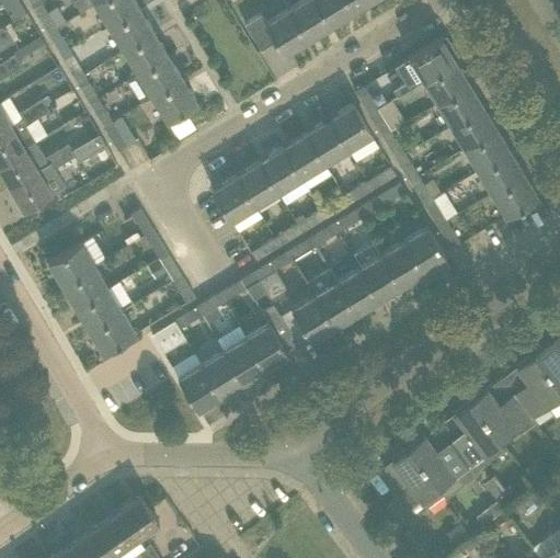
[(40,0),(29,0),(34,9),(43,4),(40,0)]
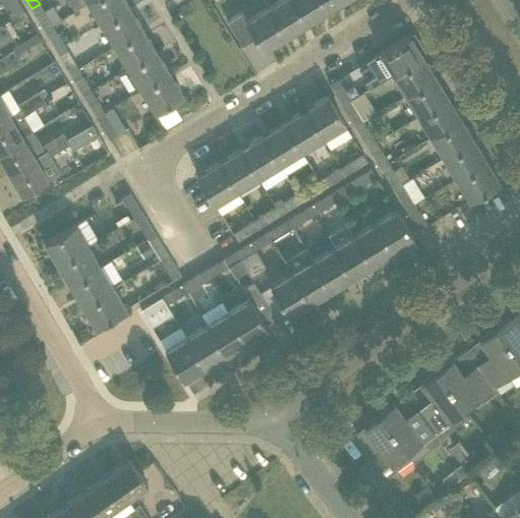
[(67,0),(75,11),(89,3),(93,0),(67,0)]
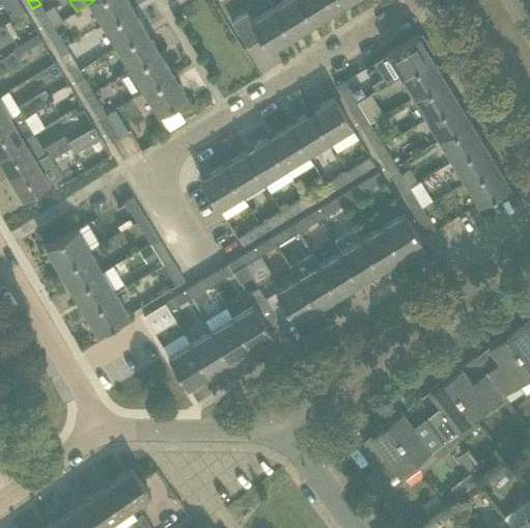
[(127,0),(94,0),(90,3),(104,25),(132,7),(127,0)]
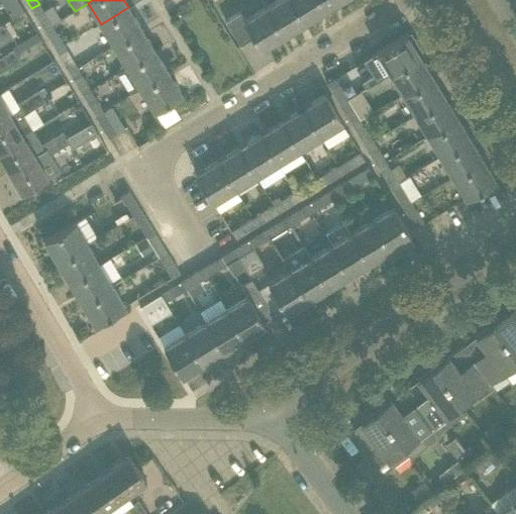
[(290,0),(278,0),(266,8),(283,35),(304,22),(290,0)]
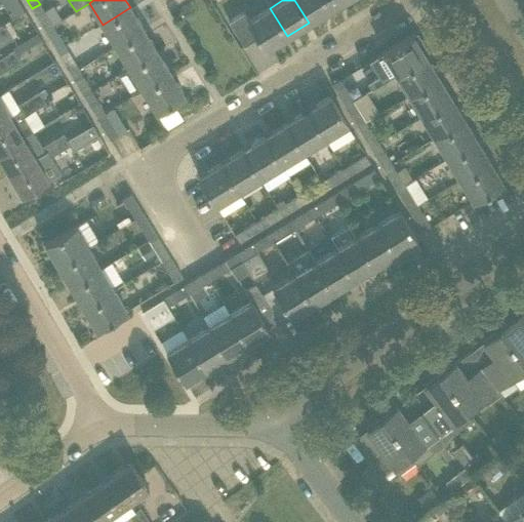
[(324,0),(294,0),(309,23),(330,9),(324,0)]
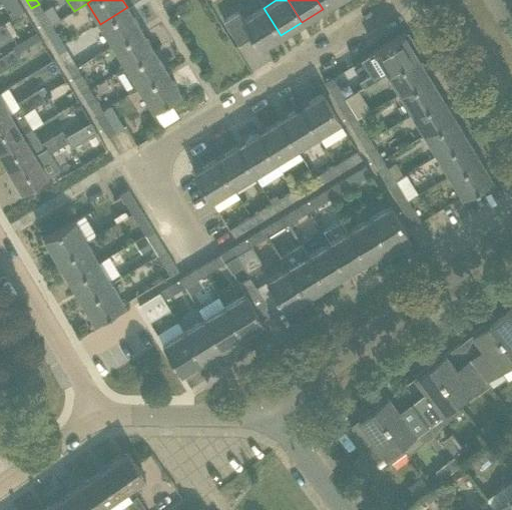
[(337,0),(317,0),(323,9),(337,0)]
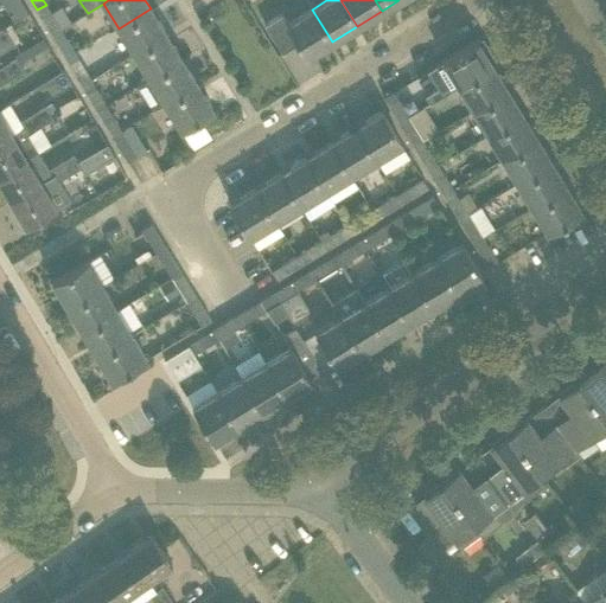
[(46,5),(37,10),(52,36),(61,30),(46,5)]
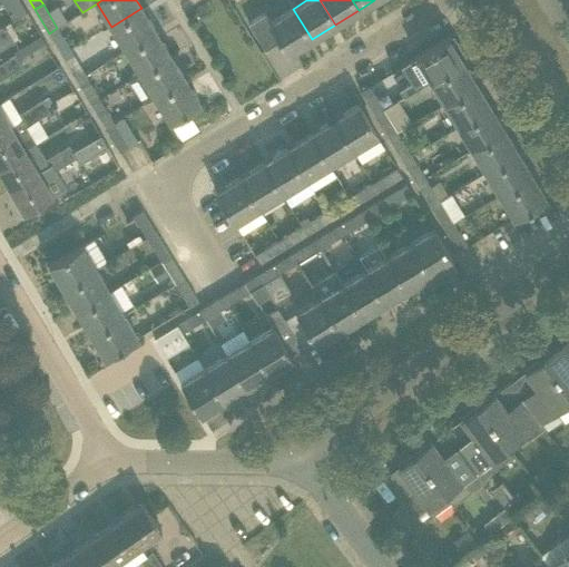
[(141,8),(111,27),(126,50),(156,31),(141,8)]
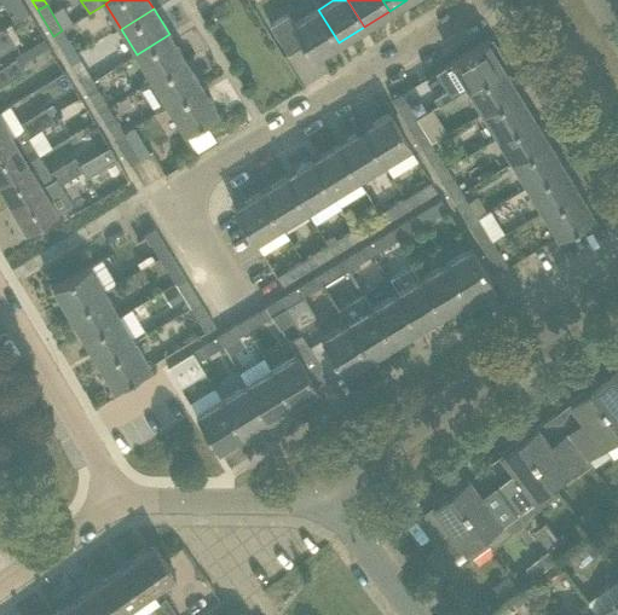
[(287,17),(270,28),(288,56),(305,46),(312,59),(339,42),(318,10),(292,25),(287,17)]
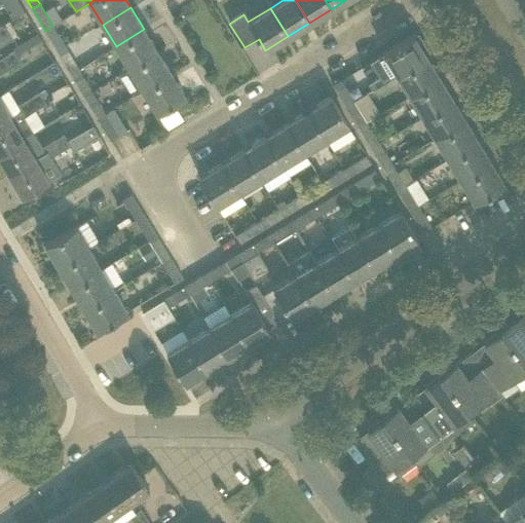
[(4,25),(0,27),(0,47),(13,39),(4,25)]
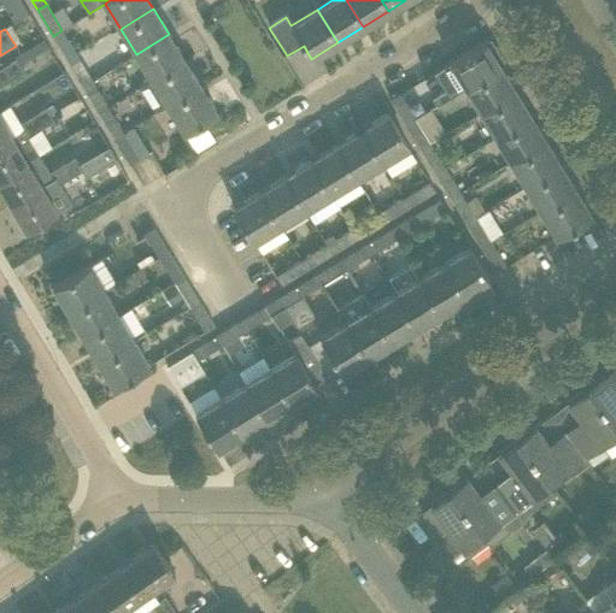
[(62,30),(53,36),(68,62),(77,56),(62,30)]
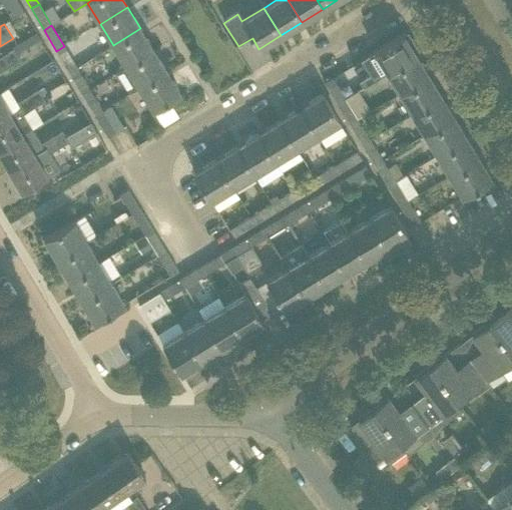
[(126,66),(153,49),(140,28),(113,45),(126,66)]
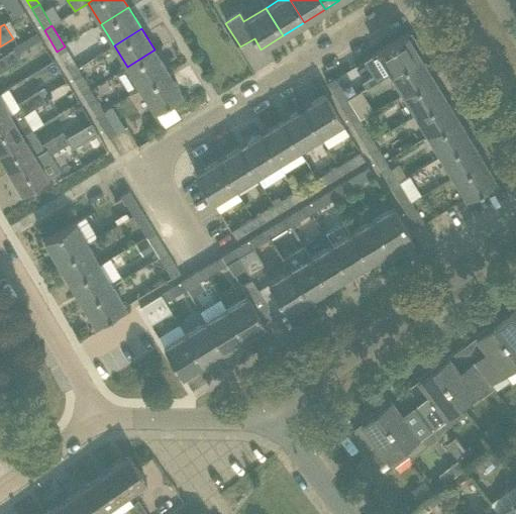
[(373,77),(363,83),(367,90),(390,76),(390,75),(420,57),(419,55),(423,53),(416,41),(412,43),(407,35),(377,54),(364,62),(373,77)]
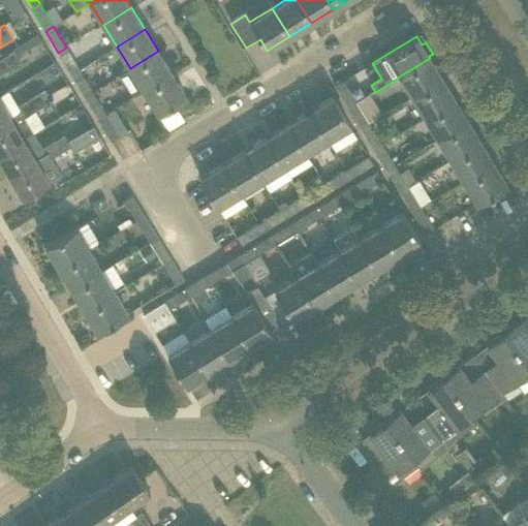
[(66,48),(58,53),(71,74),(79,70),(66,48)]
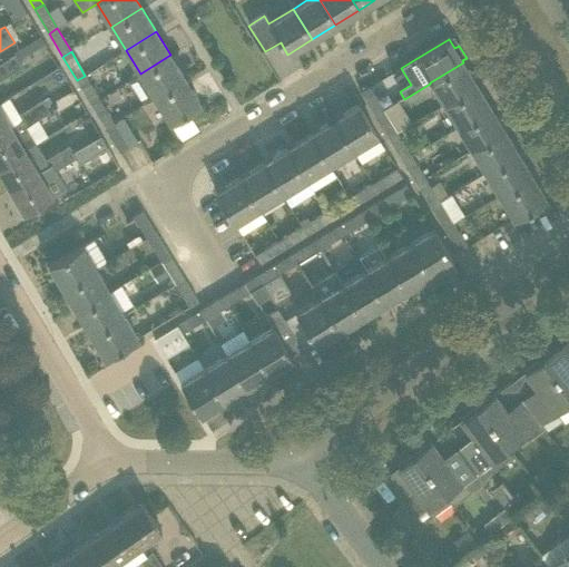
[(170,55),(140,74),(141,75),(130,82),(144,105),(156,97),(185,78),(170,55)]
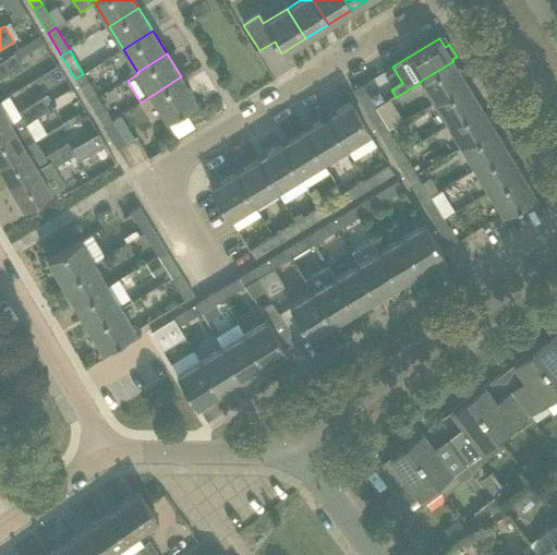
[(14,56),(3,62),(11,74),(23,67),(15,55),(14,56)]
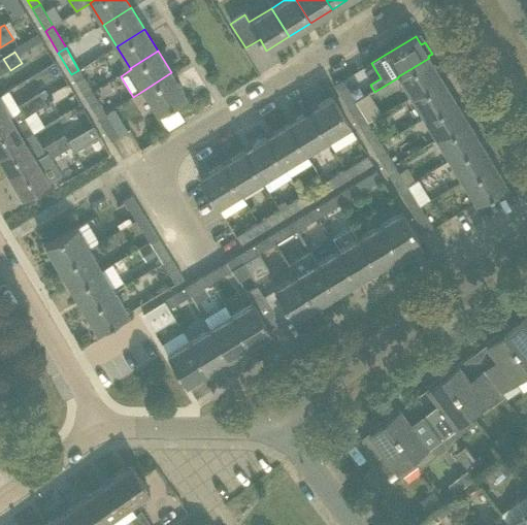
[(398,77),(410,98),(442,78),(429,58),(398,76),(398,77)]
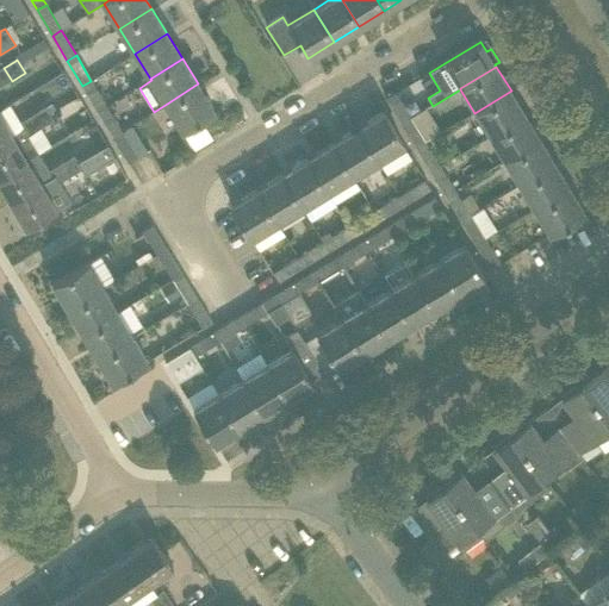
[(0,87),(12,81),(4,68),(0,69),(0,87)]
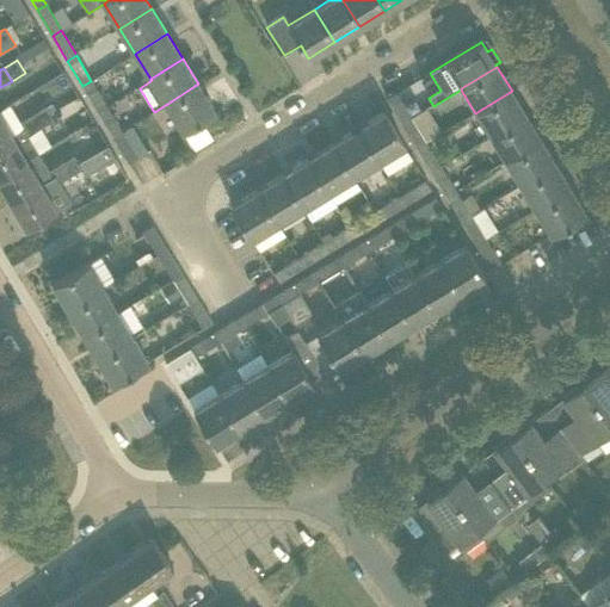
[(91,81),(82,86),(97,112),(106,106),(91,81)]
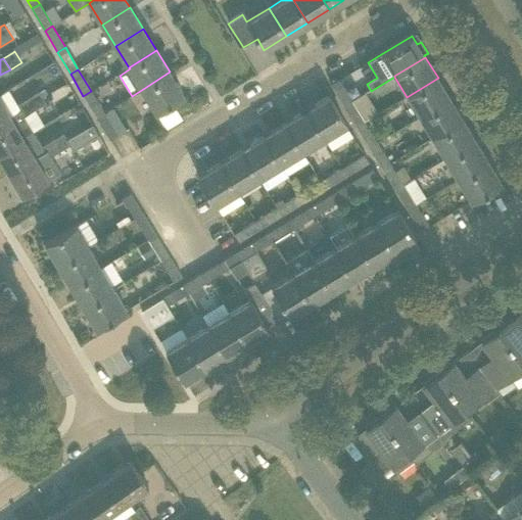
[(156,111),(184,94),(170,72),(143,89),(156,111)]
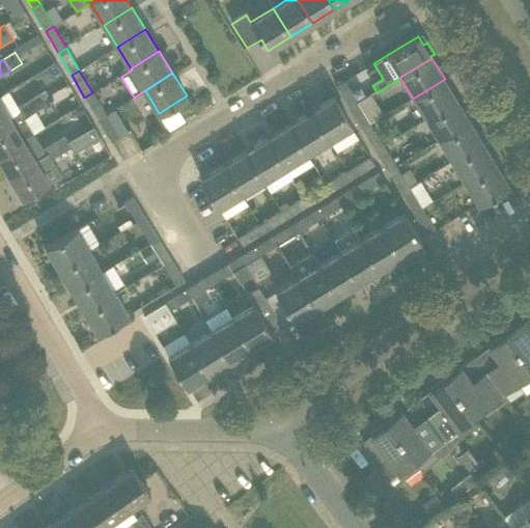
[(445,79),(413,99),(426,119),(457,101),(445,79)]
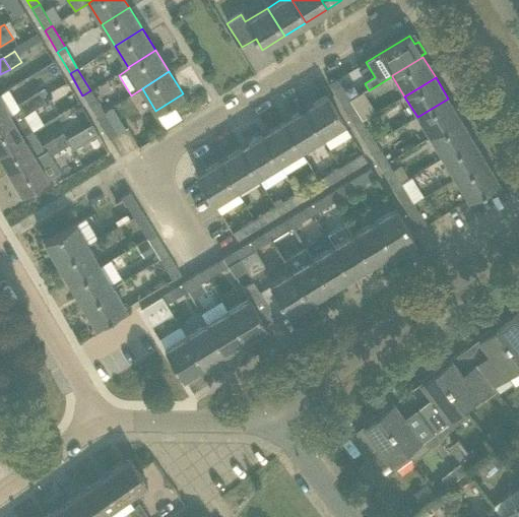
[(347,97),(336,79),(328,85),(339,102),(341,107),(349,102),(347,97)]
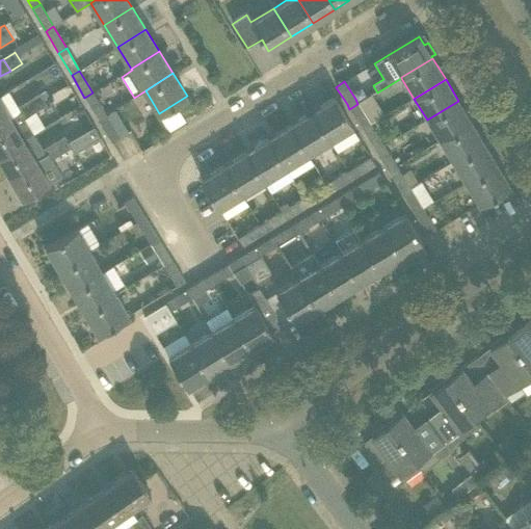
[(46,91),(29,101),(36,112),(46,106),(43,100),(49,97),(46,91)]
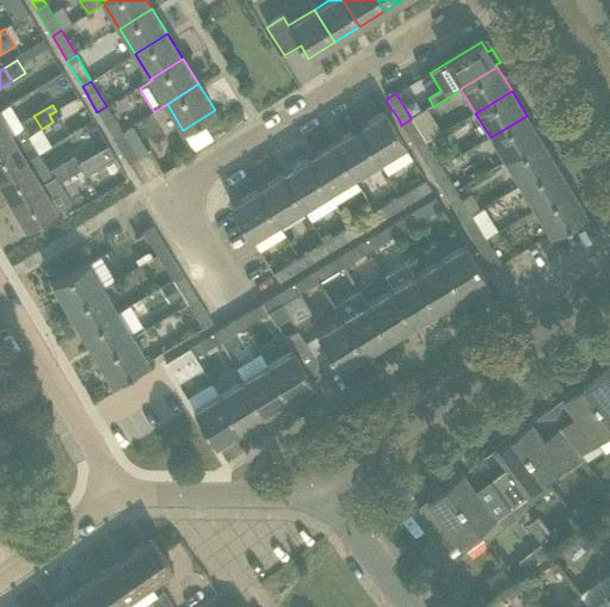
[(106,106),(97,112),(112,137),(122,131),(106,106)]
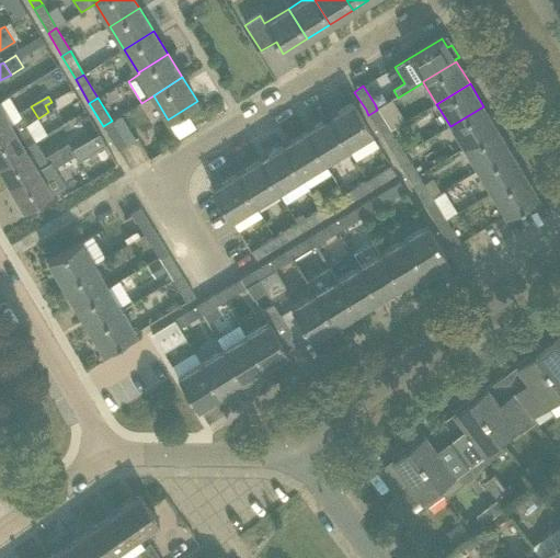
[(370,134),(352,104),(328,118),(346,149),(370,134)]
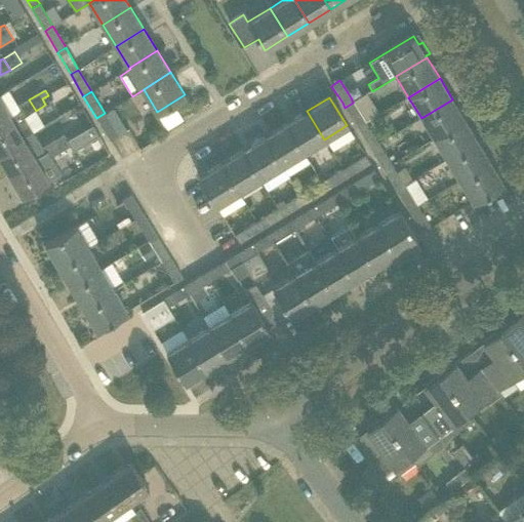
[(22,111),(10,117),(0,123),(0,152),(23,138),(24,139),(34,133),(25,118),(36,111),(29,99),(18,106),(22,111)]
